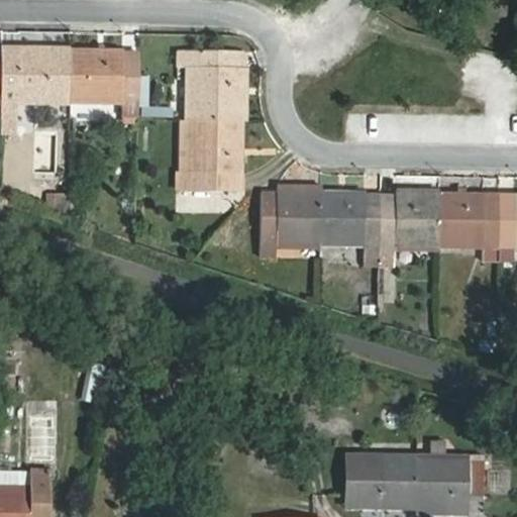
[(18,62),(18,49),(2,48),(2,62),(18,62)]
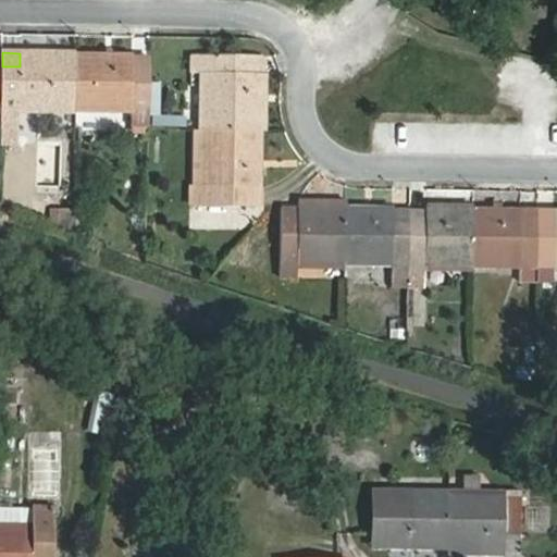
[(17,130),(17,124),(19,110),(76,111),(76,53),(20,53),(20,66),(2,66),(2,124),(2,130),(17,130)]
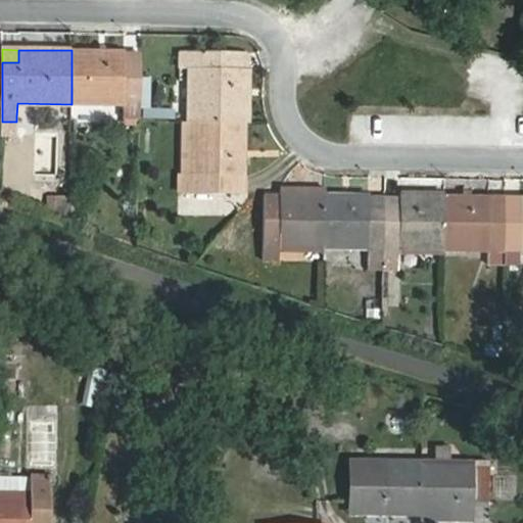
[(126,104),(125,116),(140,116),(141,64),(126,63),(126,50),(72,50),(72,104),(126,104)]
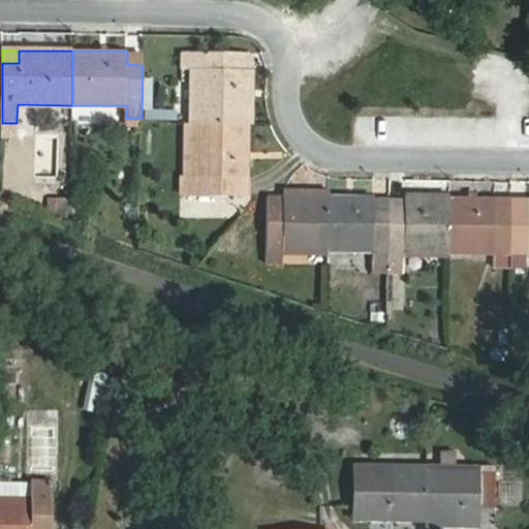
[(143,65),(143,52),(127,51),(127,64),(143,65)]
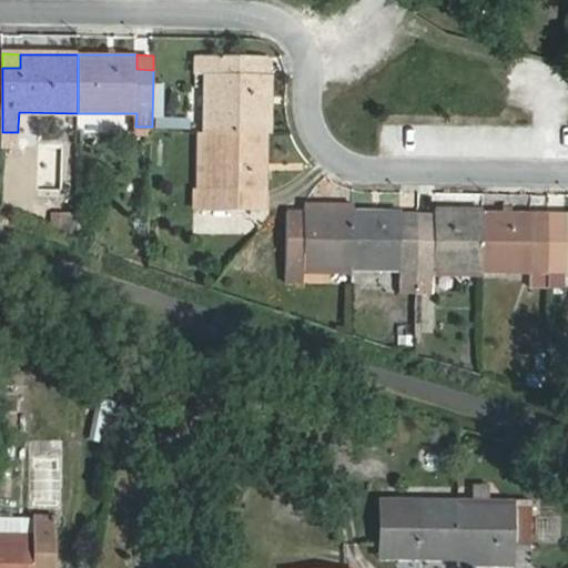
[(266,133),(267,75),(253,75),(253,58),(196,57),(196,74),(210,74),(209,132),(211,133),(266,133)]
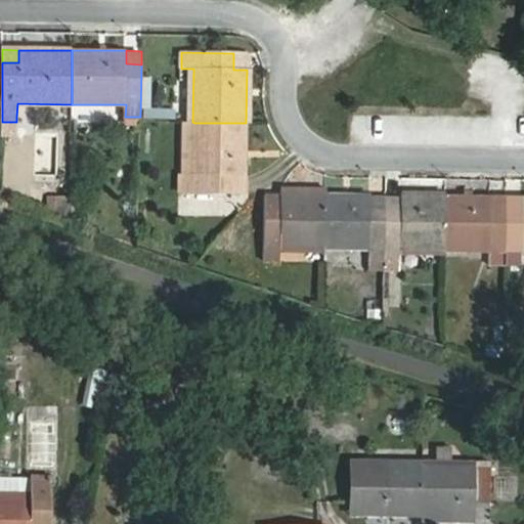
[(247,70),(248,53),(233,53),(233,70),(247,70)]
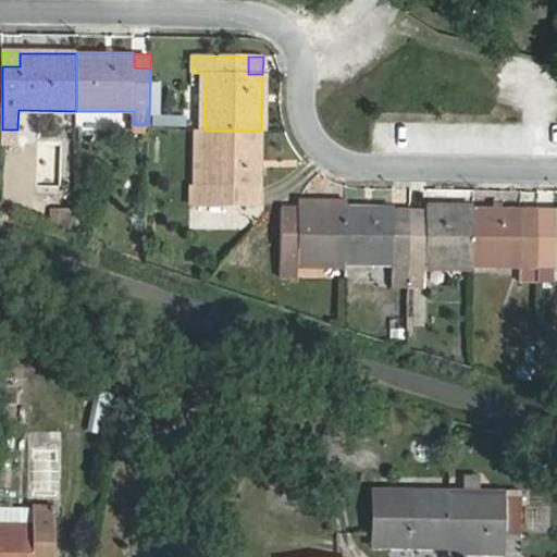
[(17,130),(2,130),(1,145),(17,146),(17,130)]
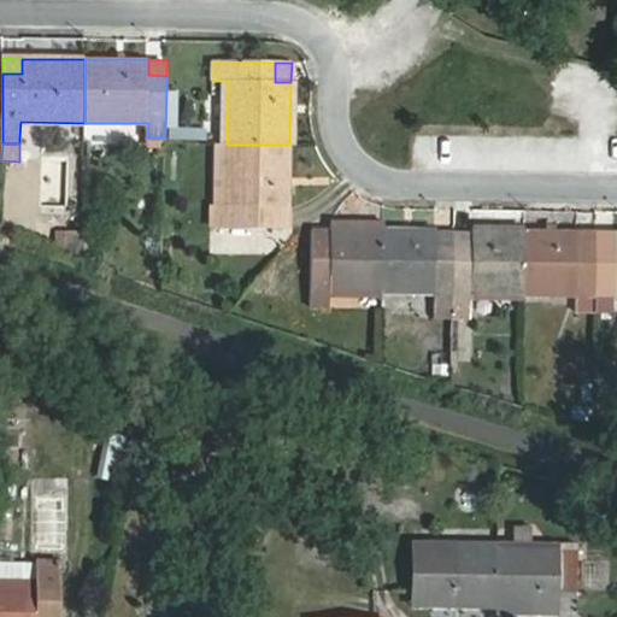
[(227,144),(218,144),(216,206),(228,207),(229,145),(227,144)]
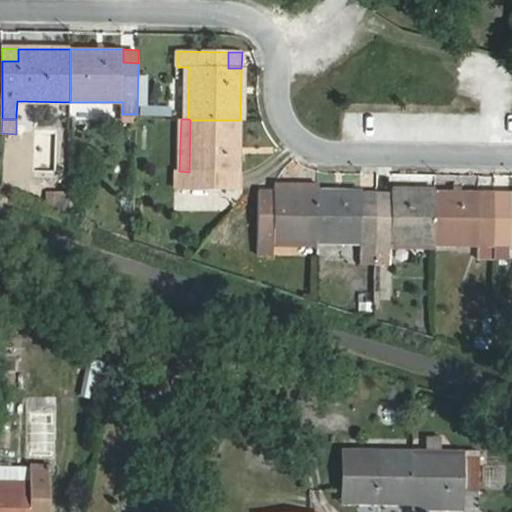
[(189,172),(179,171),(176,171),(176,188),(226,188),(226,173),(239,173),(240,120),(190,120),(189,172)]
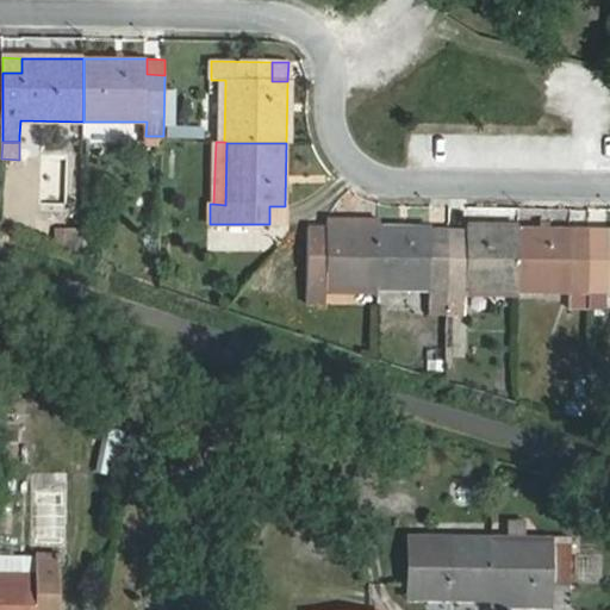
[(269,206),(269,224),(285,225),(285,206),(269,206)]
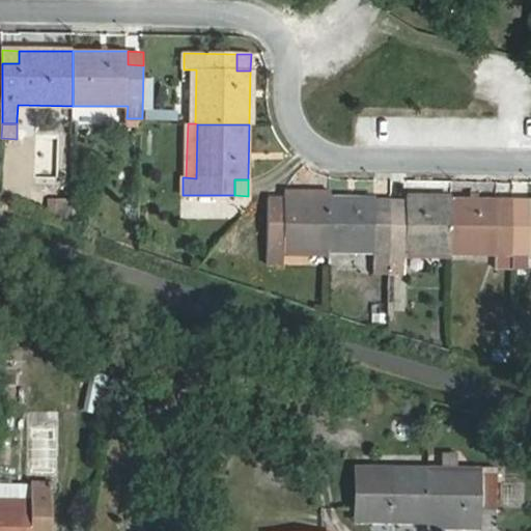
[(330,198),(285,197),(284,211),(269,211),(268,264),(284,264),(284,252),(329,253),(330,198)]
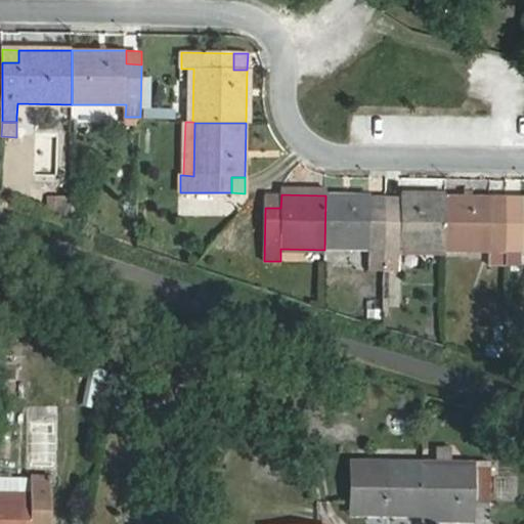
[(280,208),(281,194),(265,194),(265,208),(280,208)]
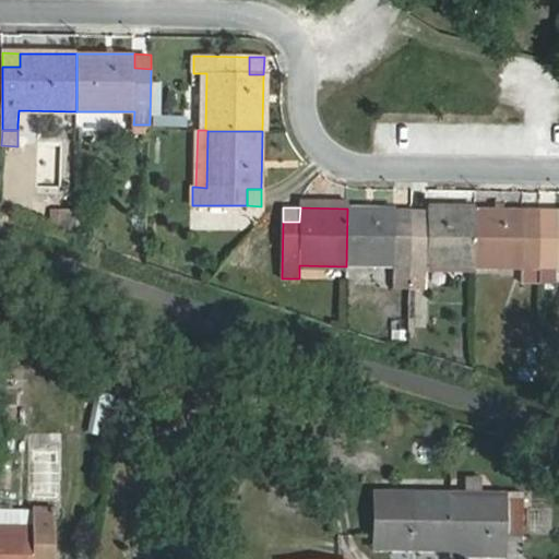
[(347,209),(346,266),(394,266),(394,280),(411,280),(412,224),(394,224),(394,209),(347,209)]
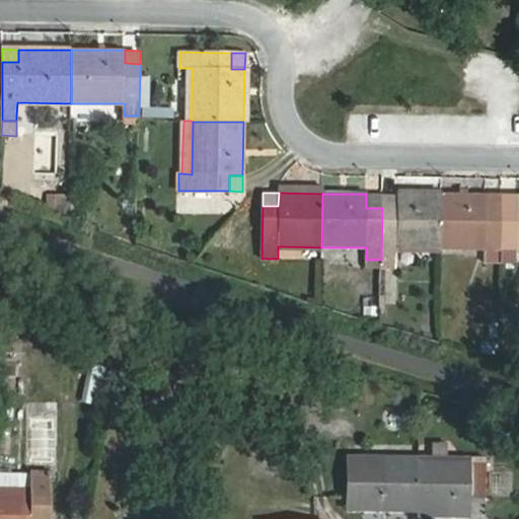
[(402,268),(402,248),(441,248),(442,195),(397,195),(397,208),(382,208),(381,260),(381,267),(402,268)]
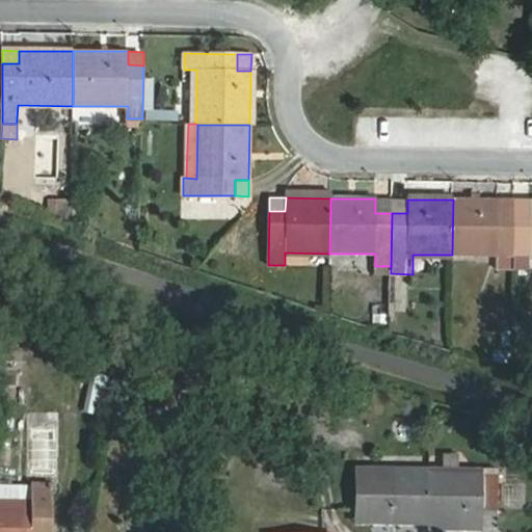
[(407,213),(407,200),(392,200),(392,213),(407,213)]
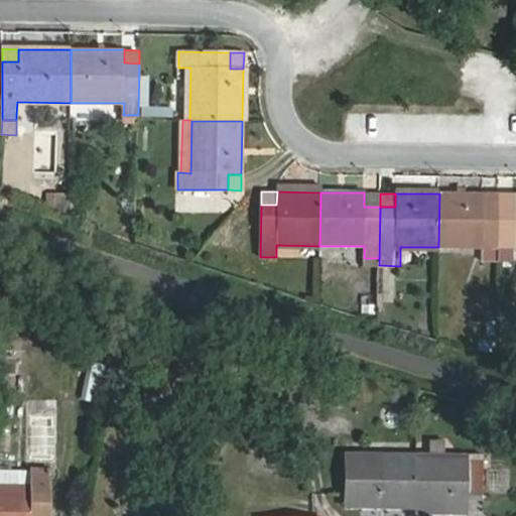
[(483,195),(439,194),(438,247),(482,248),(482,260),(498,260),(498,209),(483,208),(483,195)]
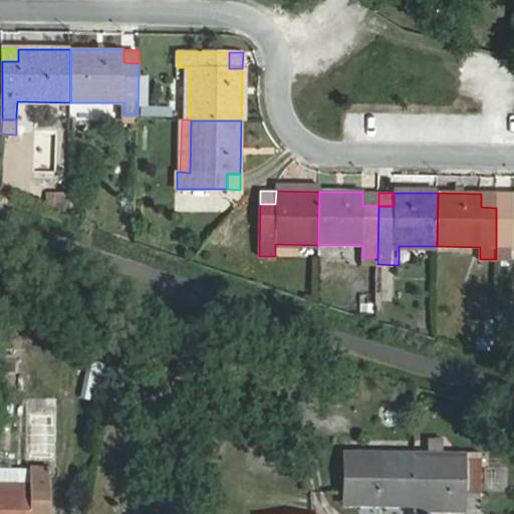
[(496,259),(511,260),(511,247),(513,247),(513,194),(512,195),(512,208),(496,208),(496,259)]
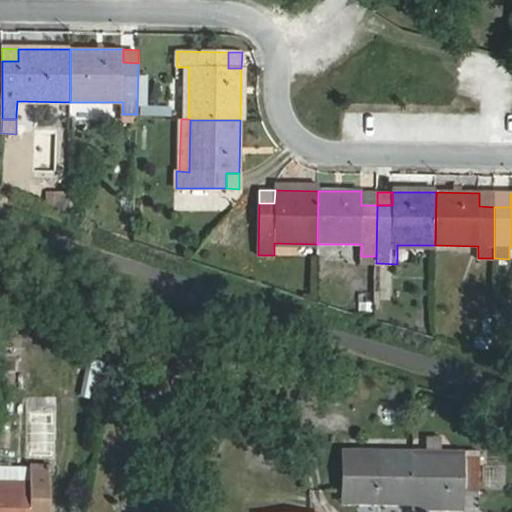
[(357,504),(412,505),(413,451),(342,450),(342,491),(357,491),(357,504)]
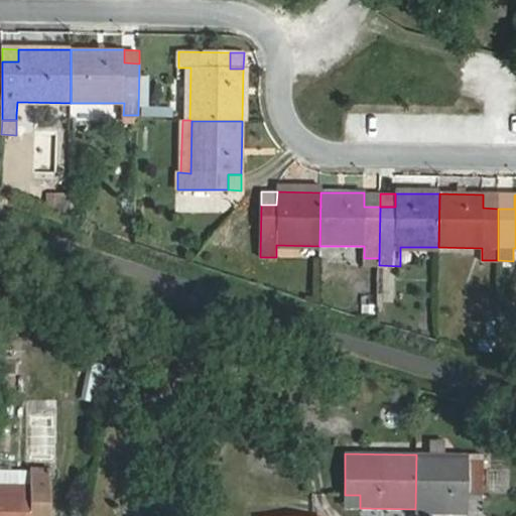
[(485,456),(416,455),(415,509),(468,510),(468,495),(485,495),(485,456)]
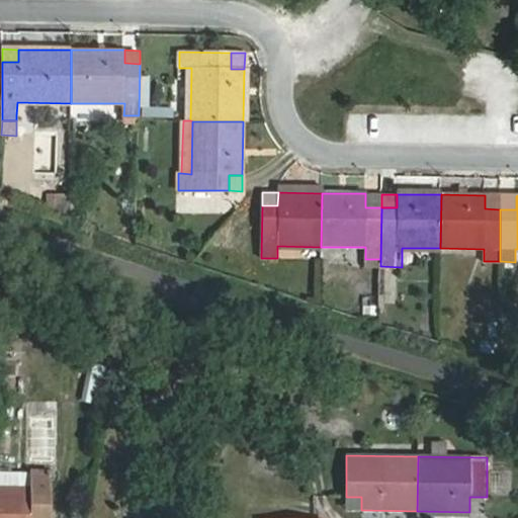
[(34,489),(0,487),(0,517),(49,517),(51,471),(34,471),(34,489)]
